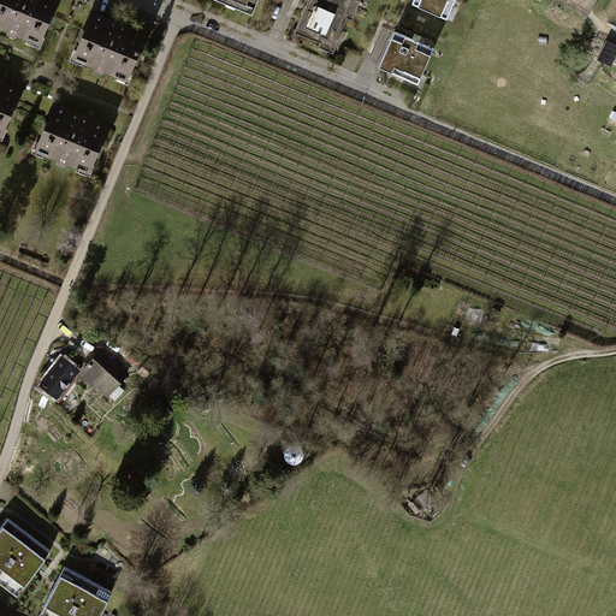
[(57,0),(0,0),(0,27),(9,31),(10,29),(17,31),(16,33),(34,40),(35,37),(40,40),(46,25),(49,28),(53,17),(51,16),(57,0)]
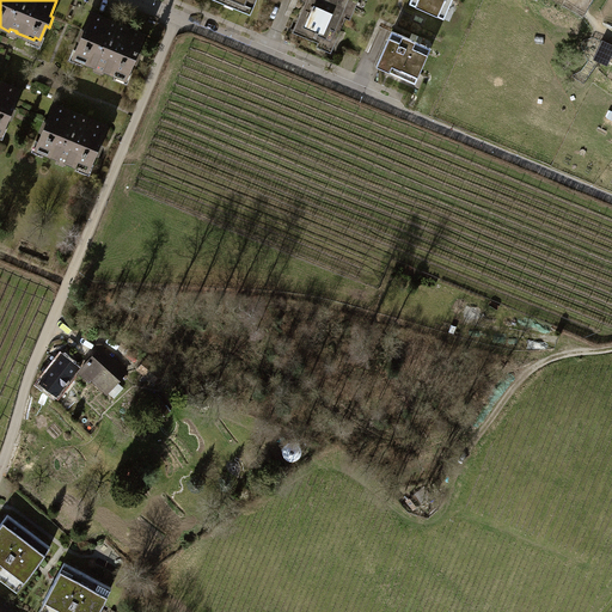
[(72,5),(60,0),(56,0),(50,16),(53,17),(66,22),(72,5)]
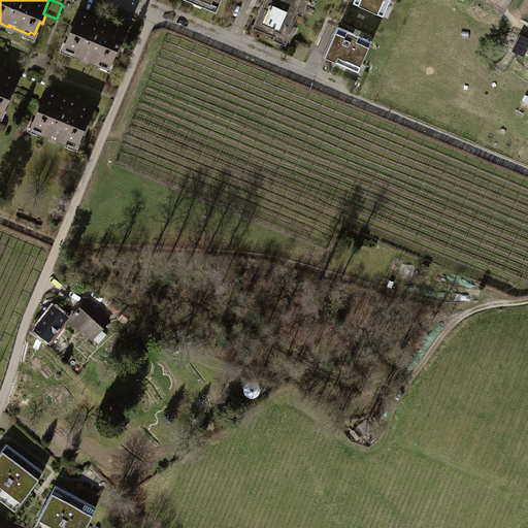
[(188,0),(216,11),(221,0),(188,0)]
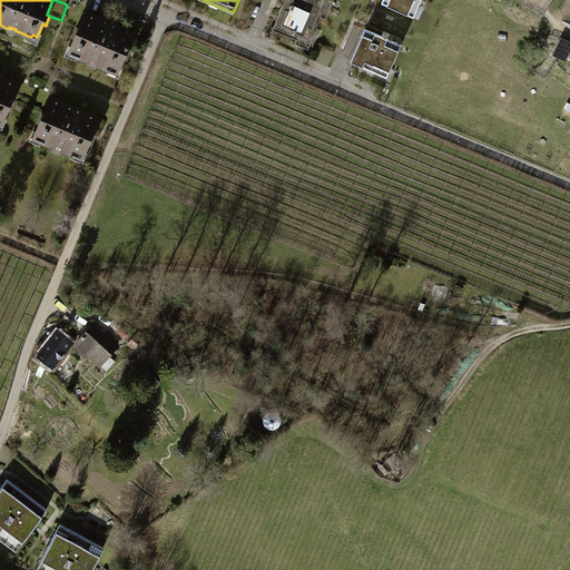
[(286,0),(286,2),(284,1),(272,29),(304,42),(311,27),(315,29),(326,0),(286,0)]
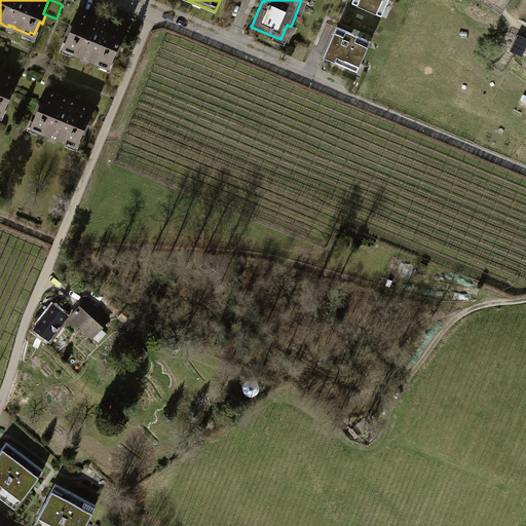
[(387,0),(352,0),(352,2),(376,11),(380,0),(381,0),(386,2),(387,0)]
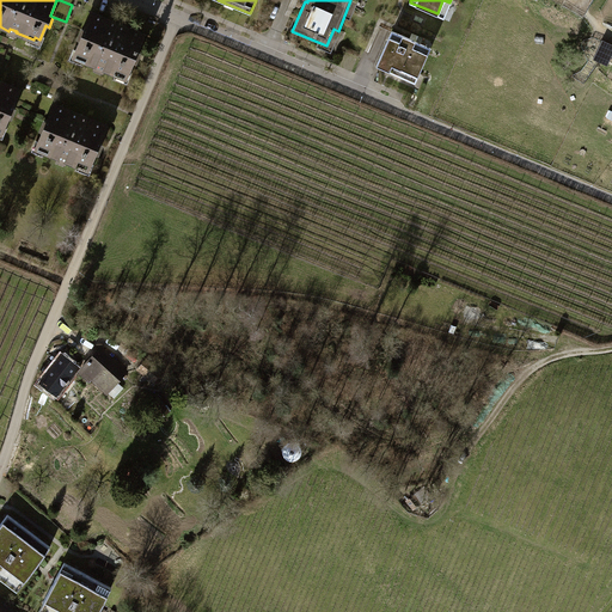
[(92,13),(77,6),(69,23),(81,28),(85,29),(92,13)]
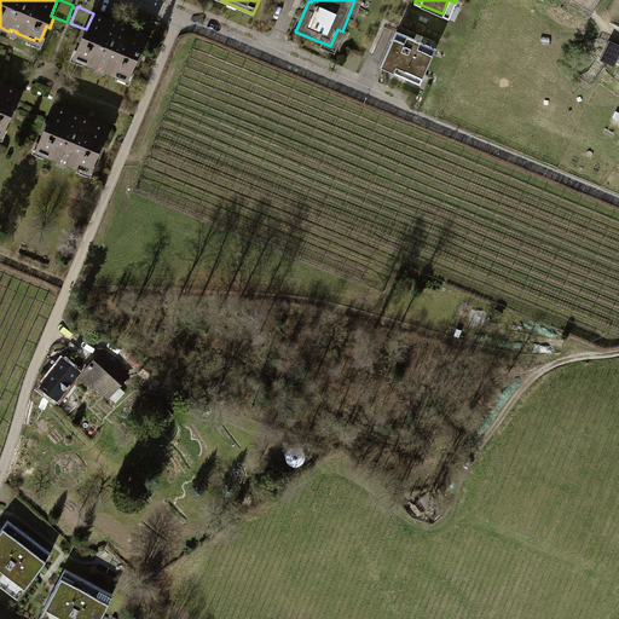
[(145,34),(93,13),(86,29),(82,28),(77,39),(81,40),(75,56),(81,58),(80,61),(97,67),(98,64),(105,68),(104,69),(121,76),(122,74),(128,75),(134,62),(137,63),(139,57),(142,52),(139,51),(145,34)]
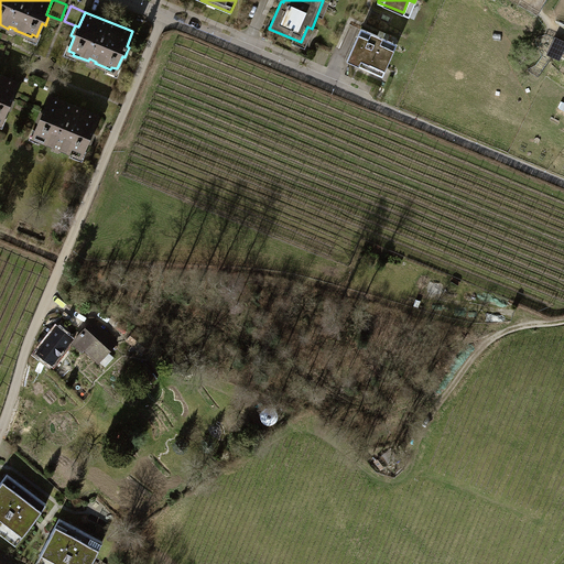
[(382,38),(360,28),(347,60),(369,69),(371,64),(384,69),(396,43),(382,38)]
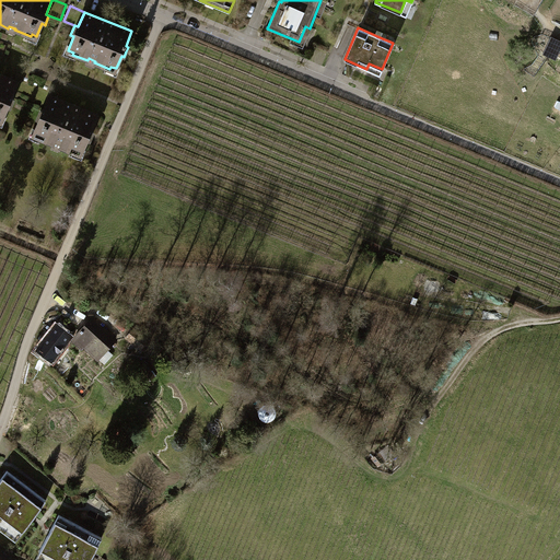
[(559,53),(559,41),(551,38),(544,56),(557,61),(559,53)]
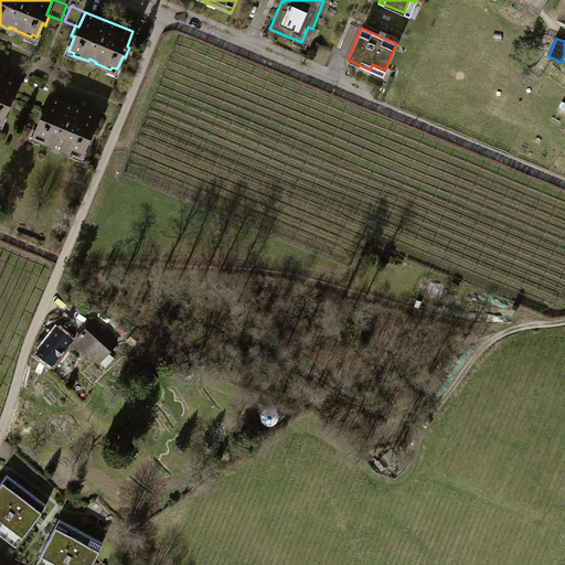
[(18,83),(0,75),(0,119),(1,120),(7,108),(10,109),(13,99),(11,98),(18,83)]
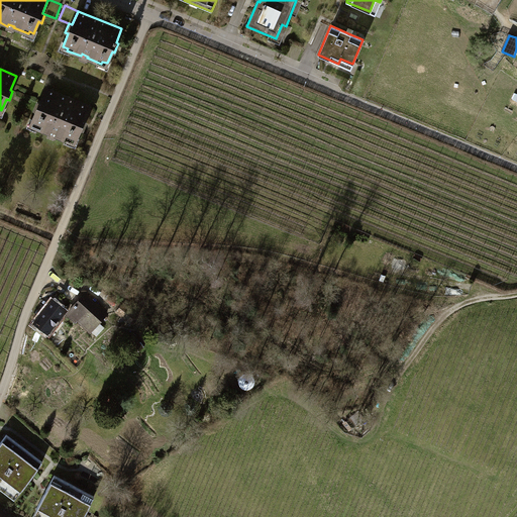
[(89,106),(45,88),(39,102),(36,101),(32,110),(35,111),(30,123),(35,125),(34,127),(48,133),(49,131),(56,133),(55,134),(69,140),(70,138),(75,140),(79,128),(82,130),(84,126),(86,121),(83,120),(89,106)]
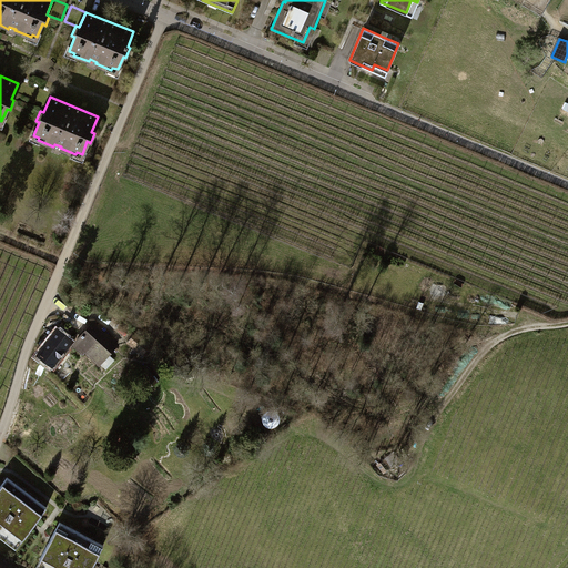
[(117,345),(92,323),(75,342),(99,364),(117,345)]
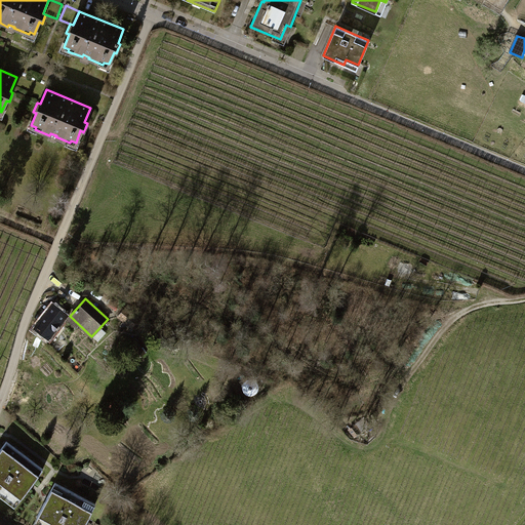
[(36,327),(48,337),(66,314),(53,305),(36,327)]
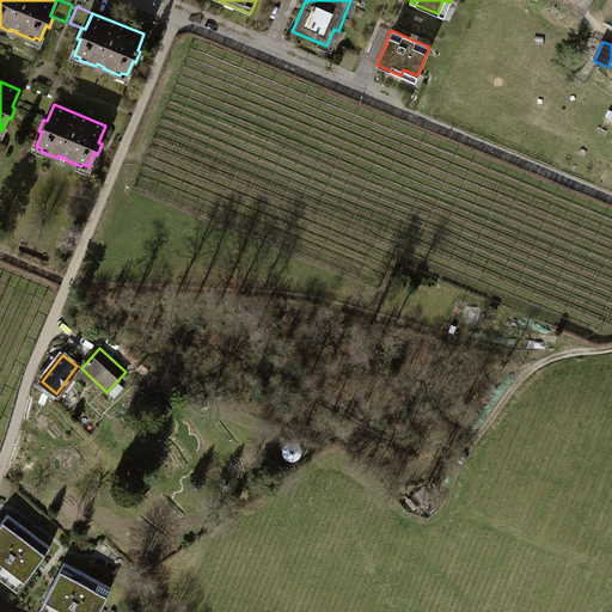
[(144,357),(135,368),(152,381),(160,372),(144,357)]
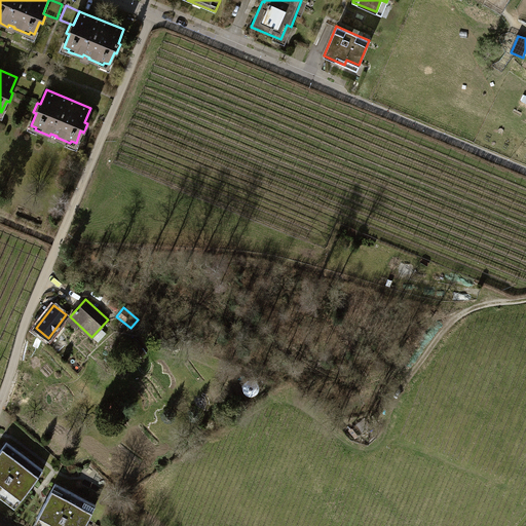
[(363,419),(349,428),(354,436),(360,431),(361,433),(369,426),(363,419)]
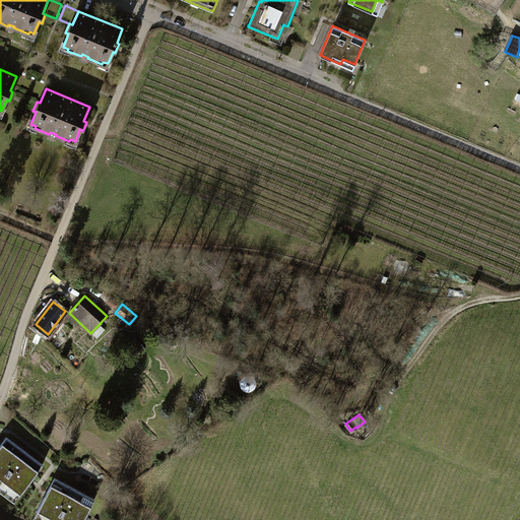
[(6,437),(0,444),(0,484),(8,491),(10,489),(19,495),(29,480),(43,464),(6,437)]
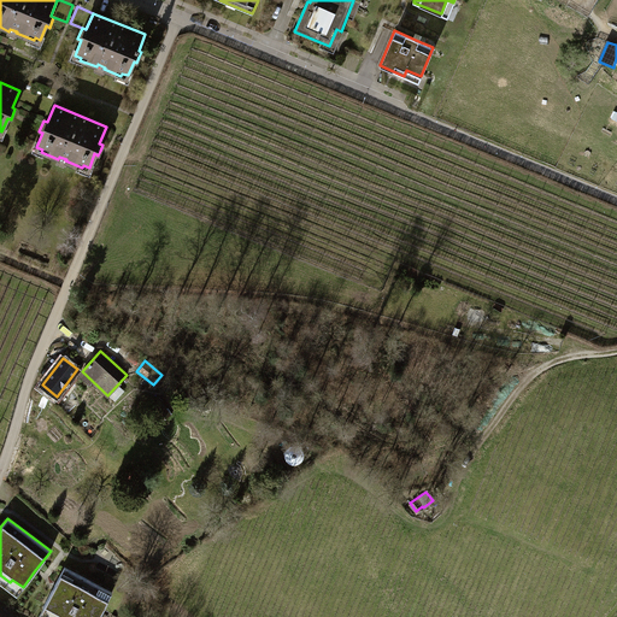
[(97,616),(111,592),(65,568),(54,589),(45,607),(56,613),(52,616),(97,616)]
